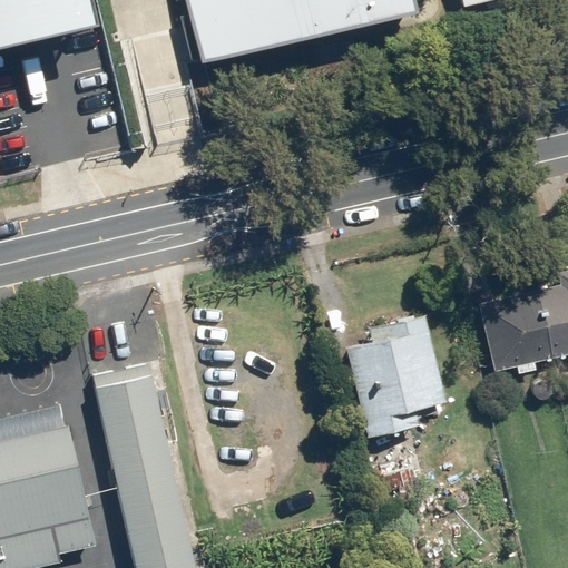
[(0,0),(0,48),(98,25),(91,0),(0,0)]
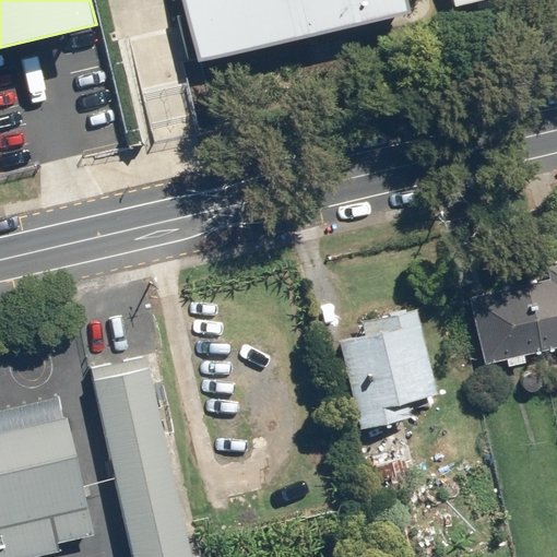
[(186,0),(208,61),(411,13),(407,0),(186,0)]
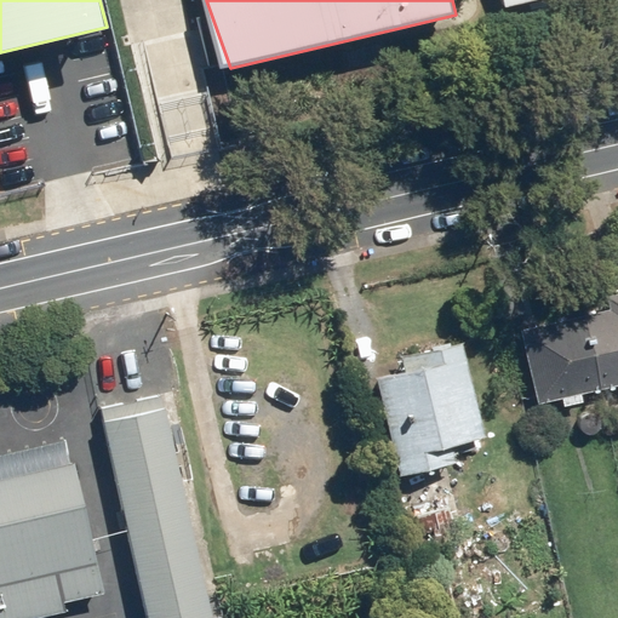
[(617,292),(519,309),(533,399),(617,384),(617,292)]
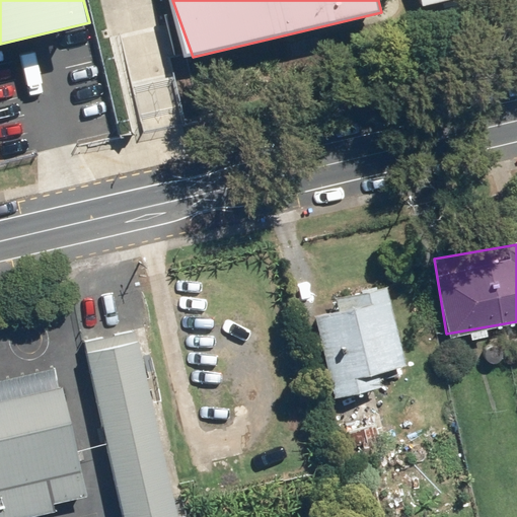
[(340,309),(315,315),(335,395),(383,384),(380,371),(408,364),(388,285),(337,298),(340,309)]
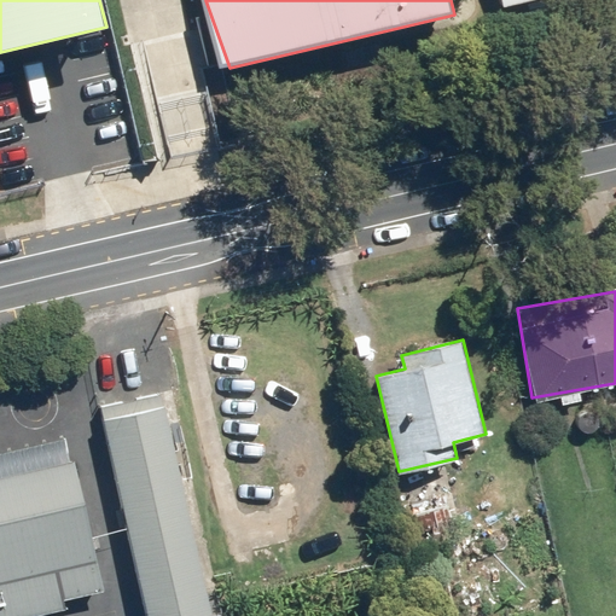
[(215,615),(164,396),(98,411),(145,615),(215,615)]
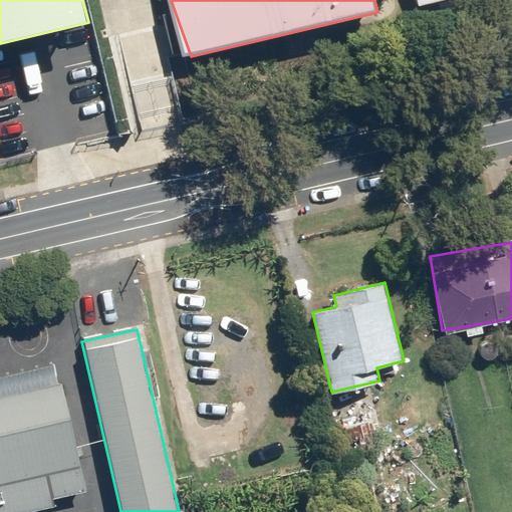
[(19,511),(50,505),(87,496),(60,380),(0,395),(0,511),(19,511)]
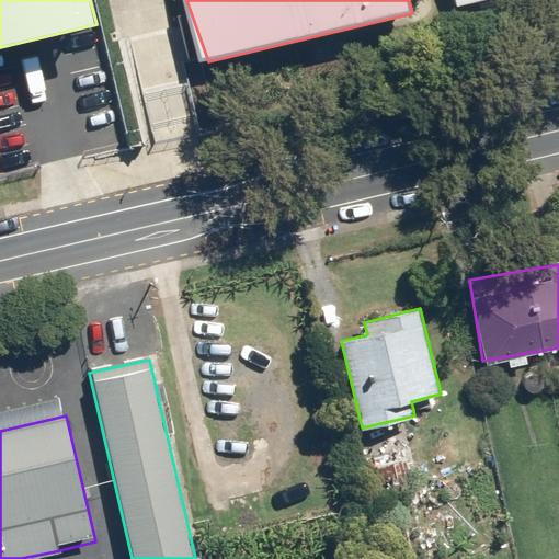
All buildings are outlined.
